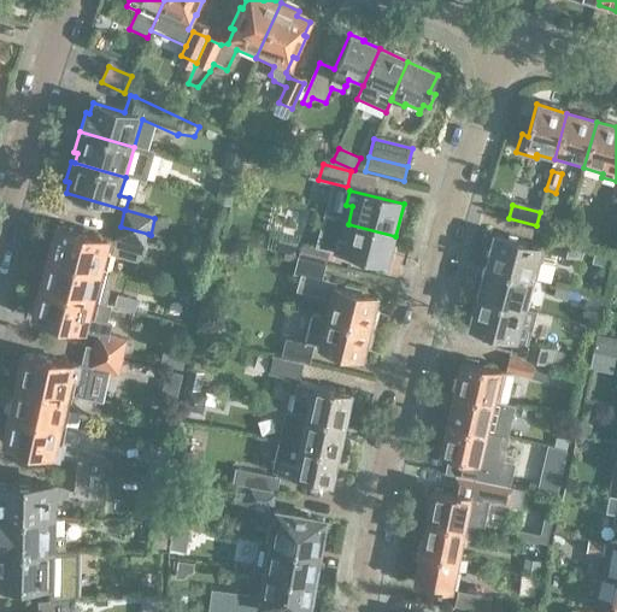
[(395,236),(348,224),(344,240),(338,239),(334,253),(387,266),(395,236)]
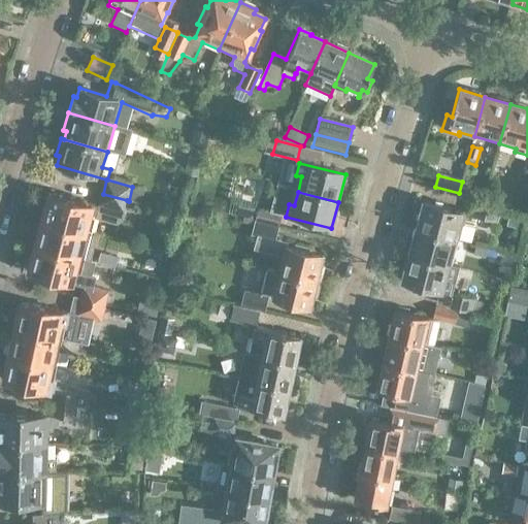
[(40,222),(42,222),(88,233),(92,219),(118,225),(122,222),(124,214),(127,200),(103,194),(99,208),(50,195),(46,206),(44,205),(40,222)]
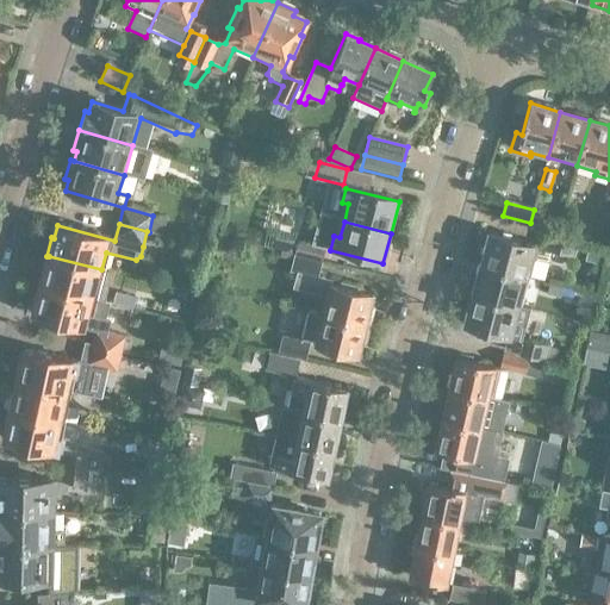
[(542,250),(574,259),(579,242),(547,234),(542,250)]
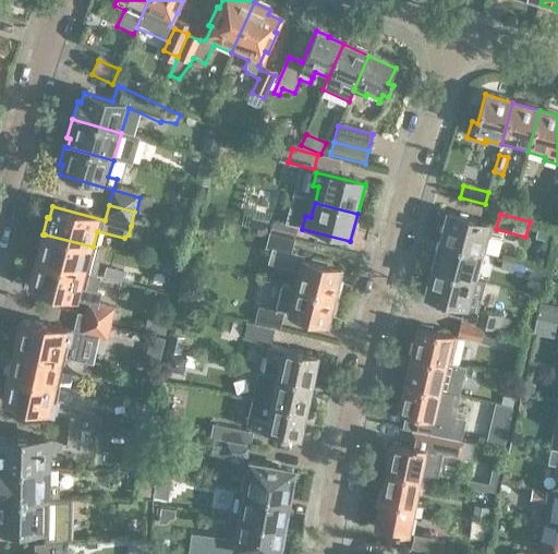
[(447,215),(439,243),(478,254),(483,239),(489,241),(493,228),(447,215)]
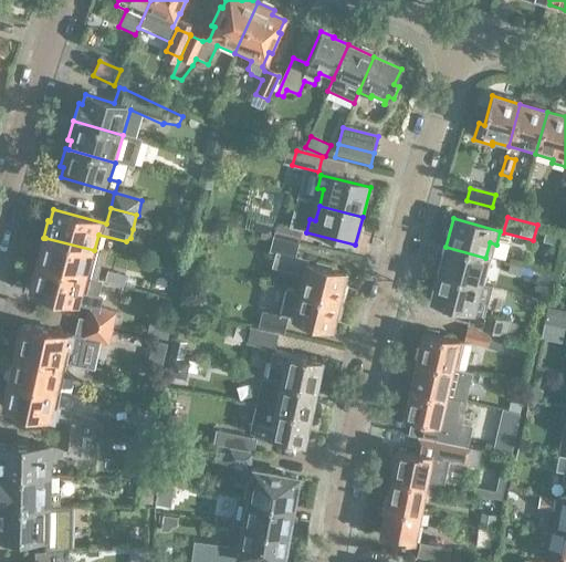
[(261,235),(261,237),(273,240),(299,247),(303,231),(276,225),(263,222),(260,233),(261,235)]
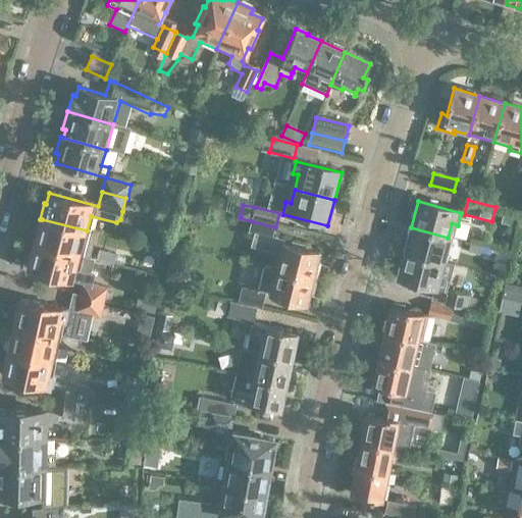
[(35,245),(81,257),(88,259),(91,249),(83,247),(87,230),(42,219),(35,245)]
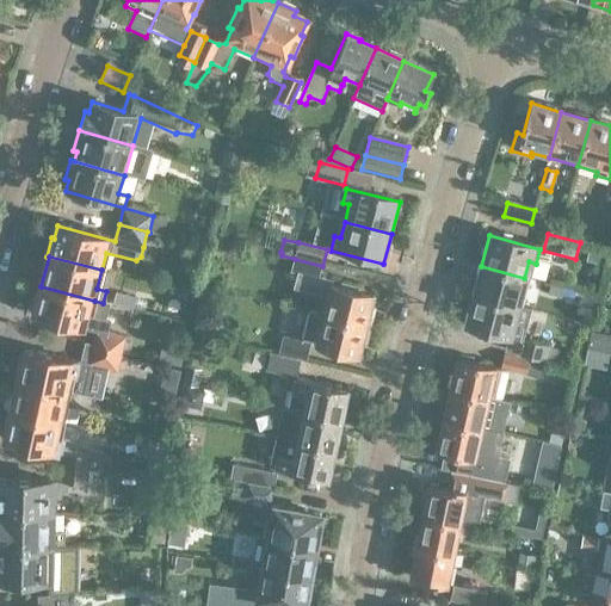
[(319,279),(322,266),(295,259),(291,273),(297,276),(294,291),(327,301),(323,316),(366,327),(374,297),(332,286),(333,283),(319,279)]
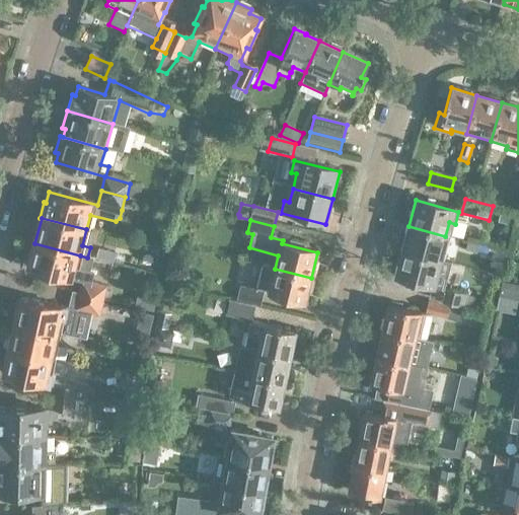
[(409,226),(402,251),(439,262),(445,236),(409,226)]
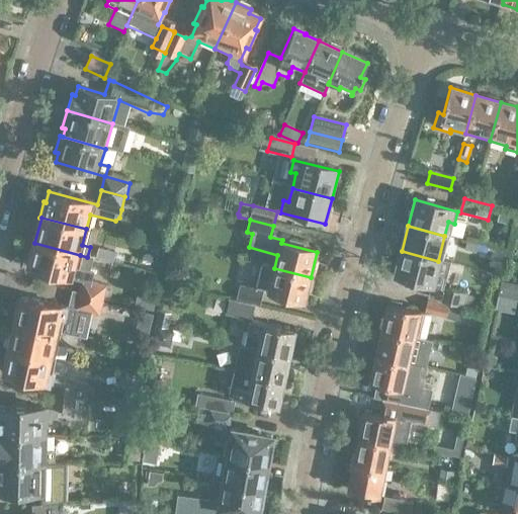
[(463,252),(484,257),(487,247),(466,242),(463,252)]
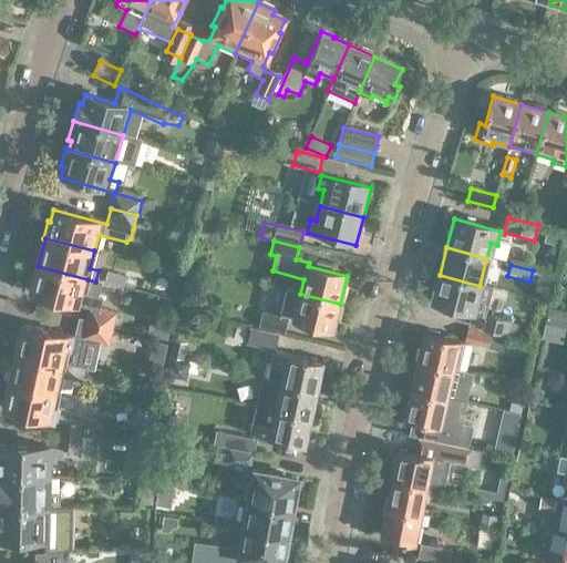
[(88,279),(38,266),(30,294),(88,309),(84,323),(112,329),(116,316),(99,310),(102,299),(83,294),(88,279)]
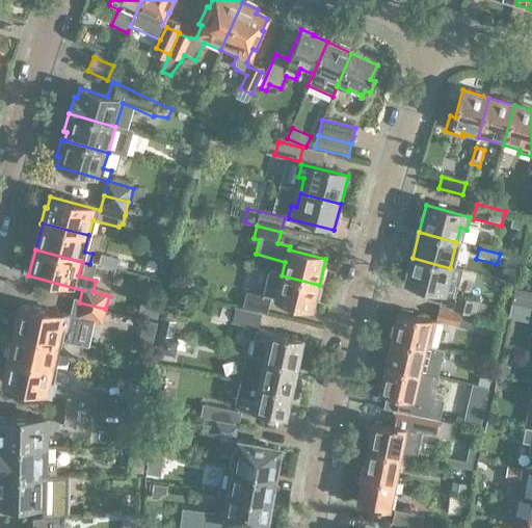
[(118,261),(101,257),(98,267),(115,271),(118,261)]
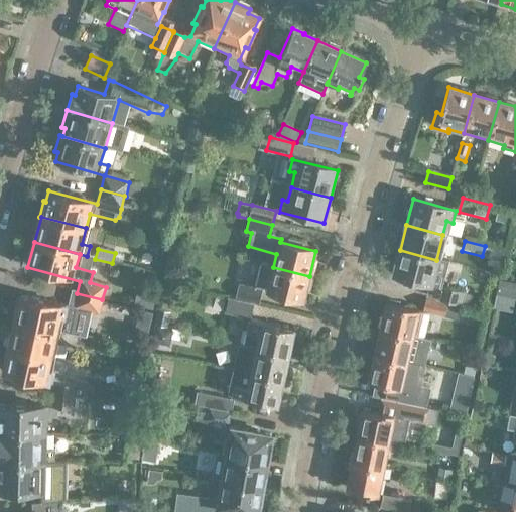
[(436,260),(400,250),(393,275),(434,286),(437,275),(432,273),(436,260)]
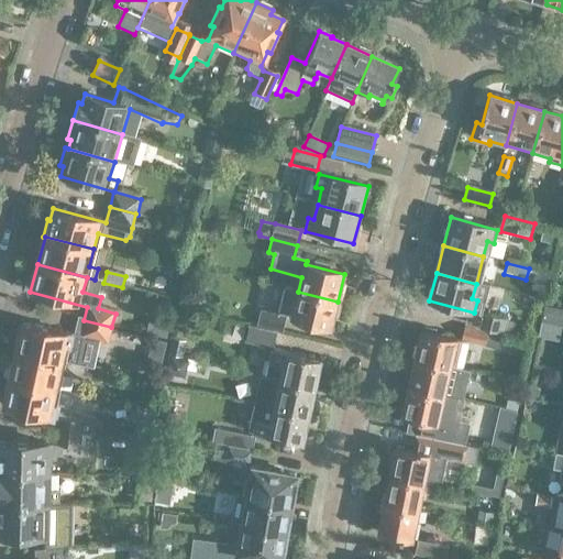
[(338,302),(298,292),(285,288),(278,317),(265,314),(261,330),(283,335),(286,318),(330,329),(338,302)]
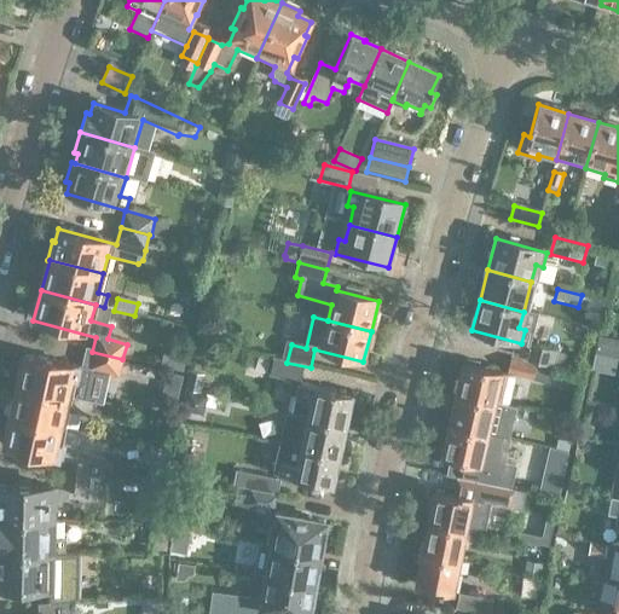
[(555,353),(527,346),(524,360),(551,369),(555,353)]
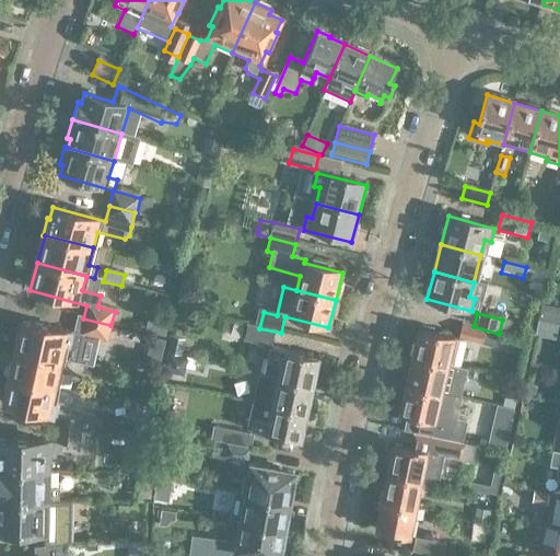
[(22,323),(15,351),(65,362),(68,346),(80,348),(84,346),(85,338),(106,343),(109,328),(111,325),(83,319),(80,336),(22,323)]
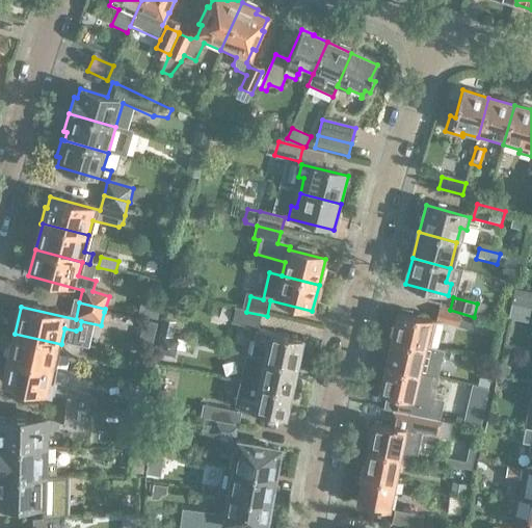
[(509,316),(528,320),(530,309),(511,306),(509,316)]
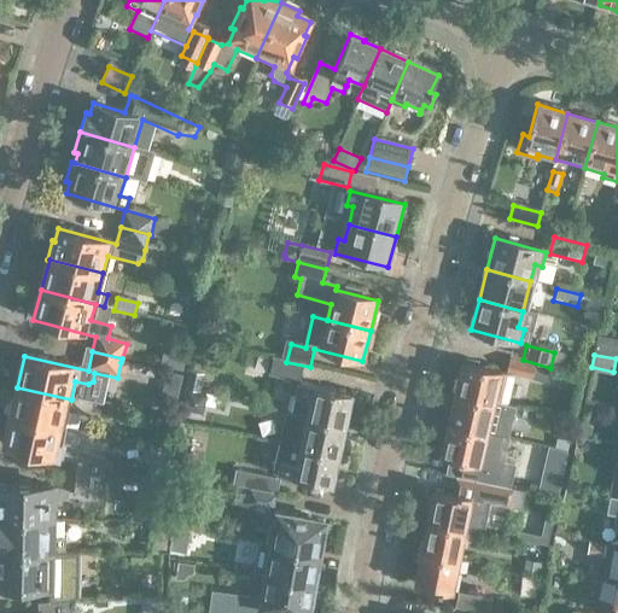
[(297,398),(292,418),(347,430),(354,398),(299,386),(303,367),(273,361),(268,379),(286,383),(284,391),(287,396),(297,398)]
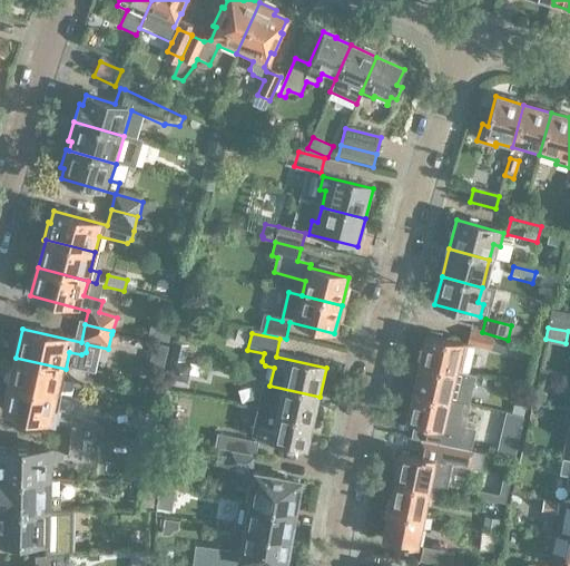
[(419,364),(464,376),(468,377),(468,376),(474,349),(493,353),(497,340),(470,333),(467,347),(425,337),(419,364)]
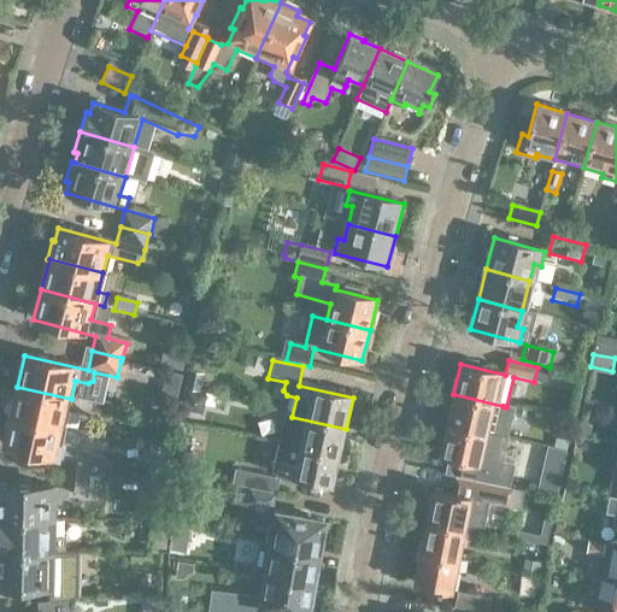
[(201,376),(189,374),(186,390),(198,393),(201,376)]
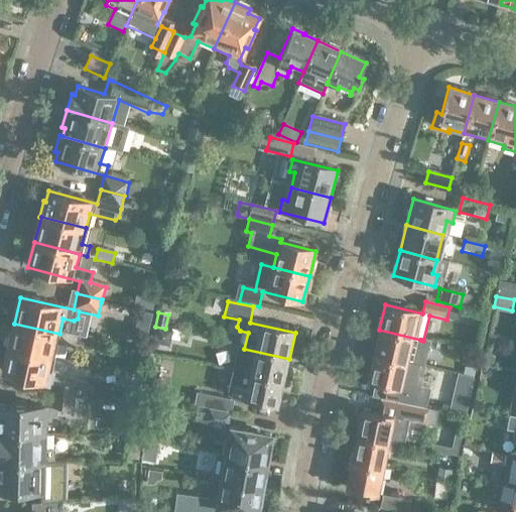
[(14,324),(8,349),(54,359),(58,342),(59,343),(59,344),(61,345),(63,346),(66,347),(68,347),(70,347),(73,347),(75,346),(99,351),(101,343),(59,334),(14,324)]
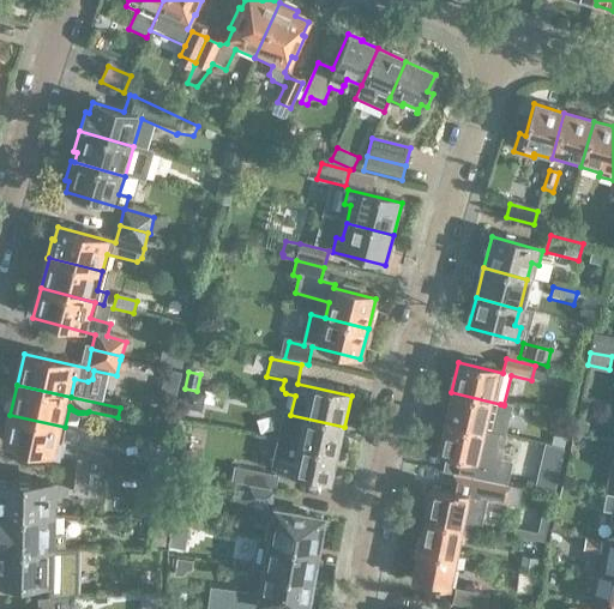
[(204,396),(186,392),(182,409),(196,411),(202,408),(204,396)]
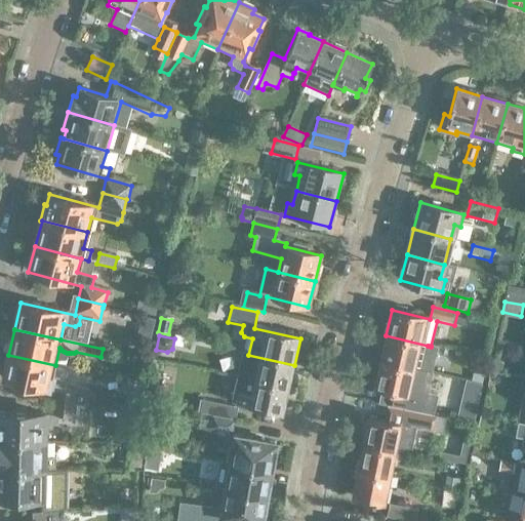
[(386,335),(379,363),(430,374),(436,348),(431,347),(428,346),(386,335)]
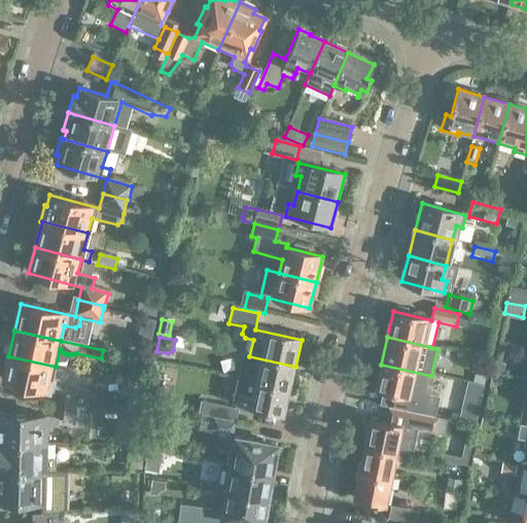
[(243,356),(238,381),(289,392),(295,367),(244,355),(243,356)]
